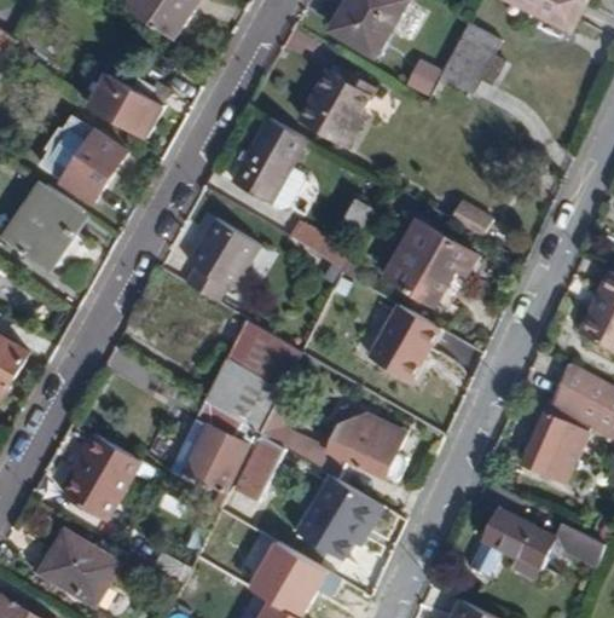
[(131,0),(127,6),(174,39),(200,0),(131,0)]
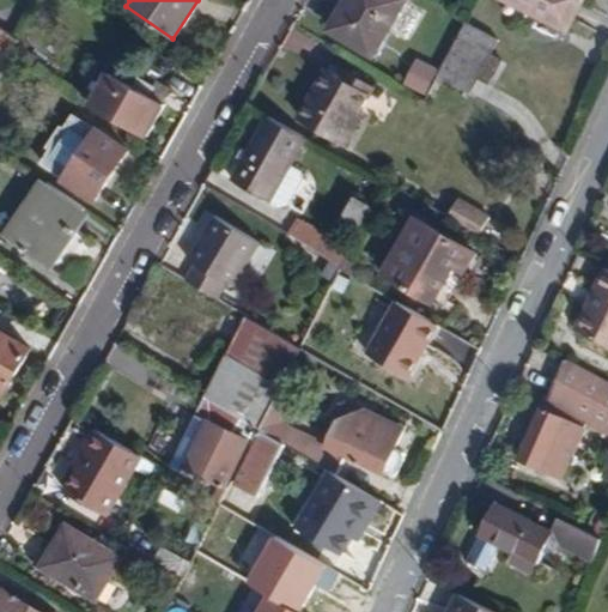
[(344,0),(327,29),(371,56),(403,0),(344,0)]
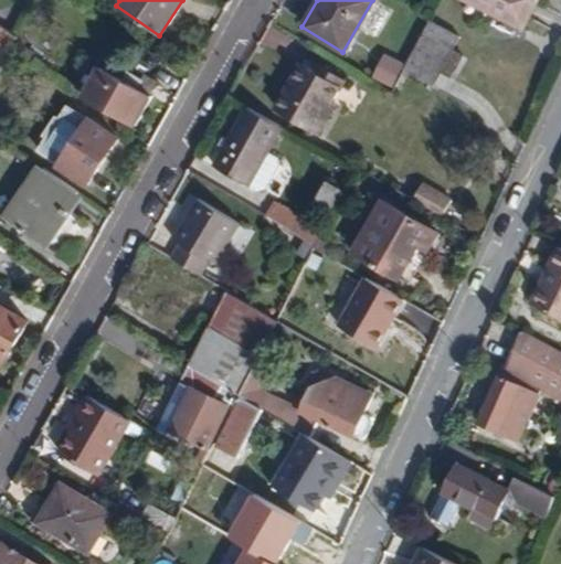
[(465,0),(520,30),(535,0),(465,0)]
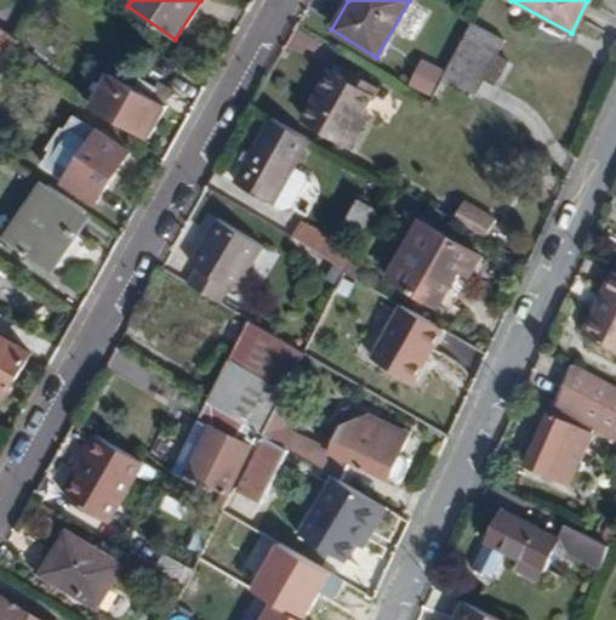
[(509,61),(497,55),(503,41),(471,22),(441,78),(474,96),(483,80),(495,86),(509,61)]
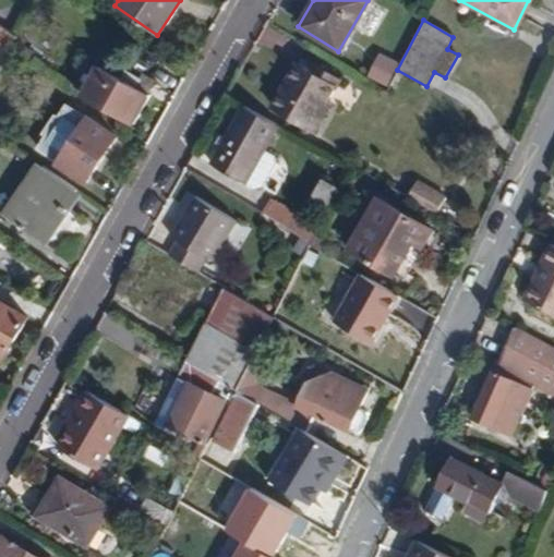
[(0,43),(7,47),(13,37),(0,28),(0,43)]
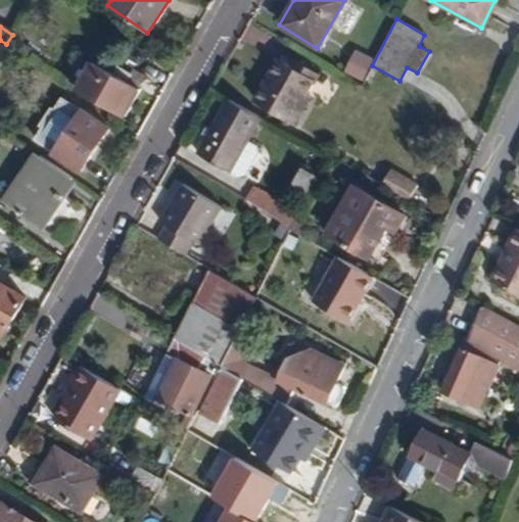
[(350,48),(339,72),(361,81),(371,58),(350,48)]
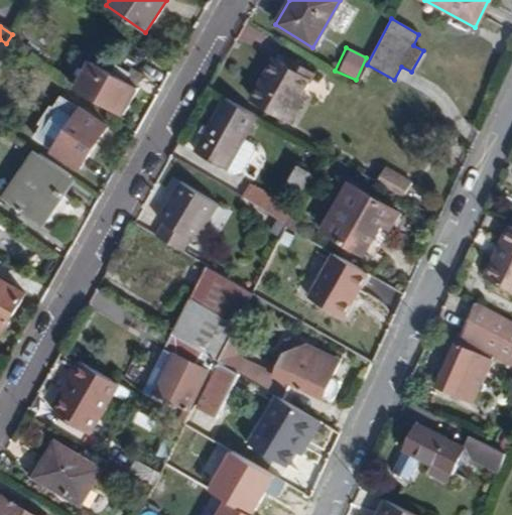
[(251,98),(289,121),(304,94),(301,92),(311,74),(298,66),(295,71),(285,66),(273,58),(251,98)]
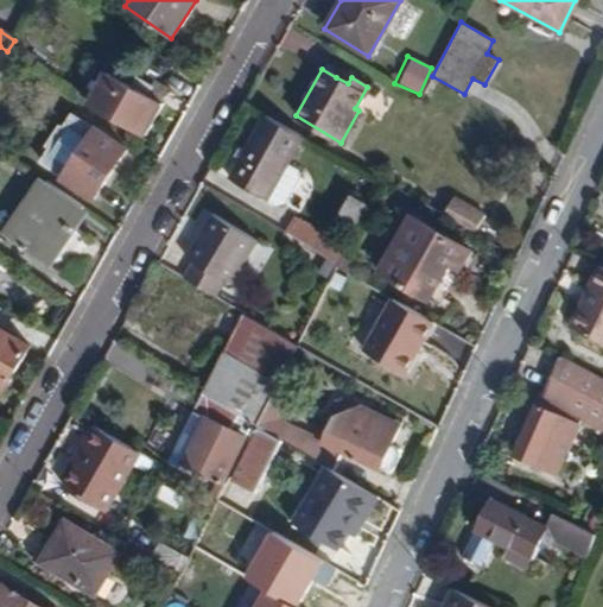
[(88,105),(143,137),(160,103),(158,102),(147,96),(153,87),(150,86),(135,77),(131,87),(106,71),(88,105)]
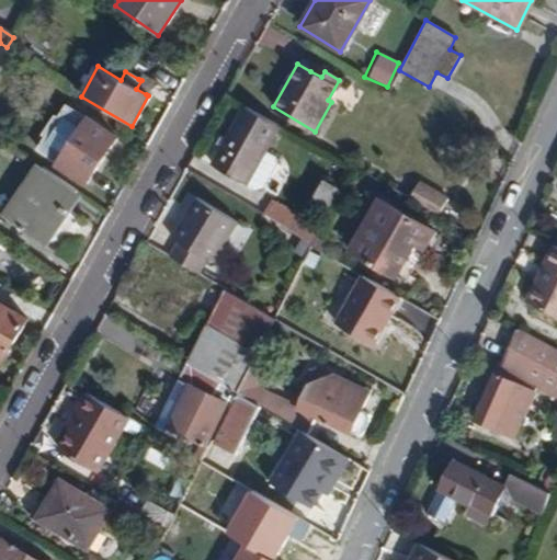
[(310,71),(321,77),(325,71),(314,66),(310,71)]
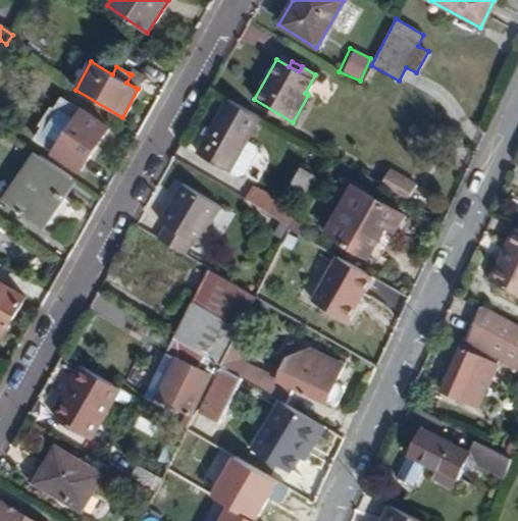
[(126,83),(136,88),(143,75),(132,68),(128,73),(132,74),(126,83)]
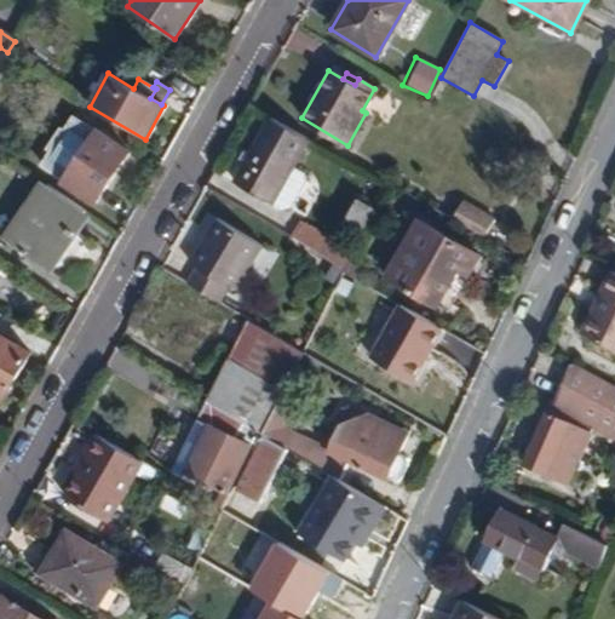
[(40,167),(93,201),(126,150),(74,116),(63,131),(59,129),(46,149),(50,152),(40,167)]
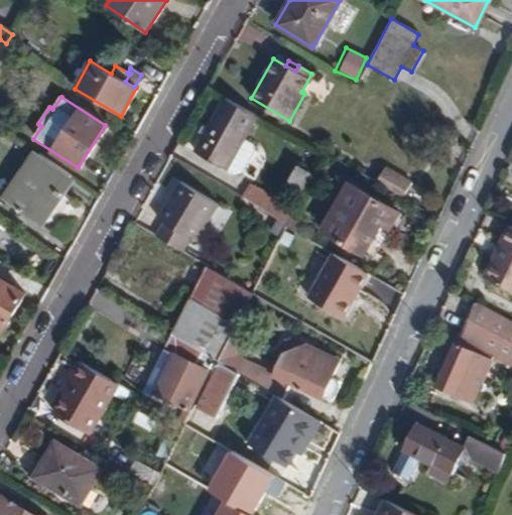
[(251,142),(244,138),(256,116),(224,97),(194,150),(232,173),(241,170),(252,151),(251,142)]
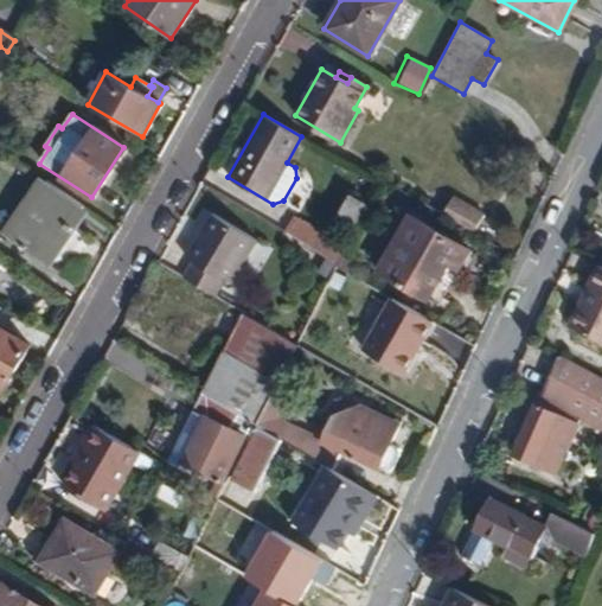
[(6,236),(44,263),(83,206),(45,179),(6,236)]
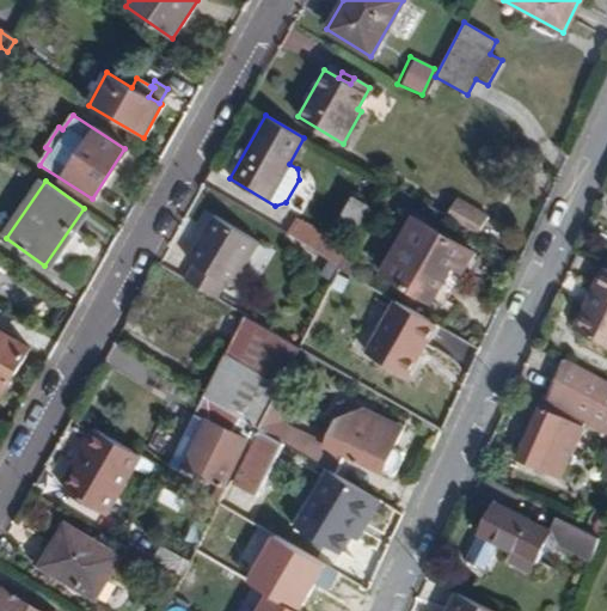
[(338,222),(354,230),(368,203),(354,196),(338,222)]
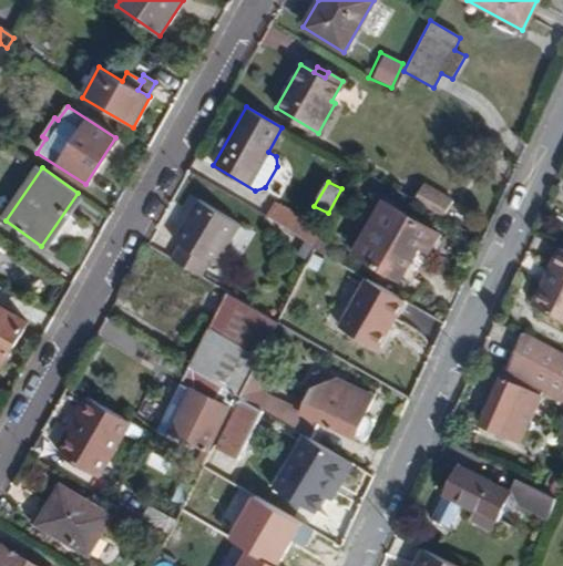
[(214,258),(210,256),(238,205),(205,186),(177,237),(181,239),(170,260),(202,279),(214,258)]
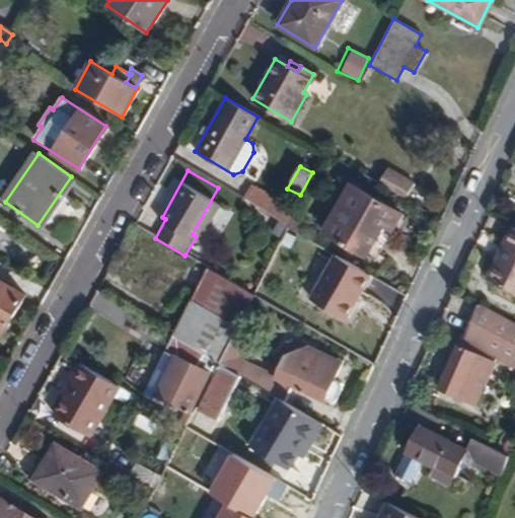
[(378,187),(403,202),(413,186),(386,170),(378,187)]
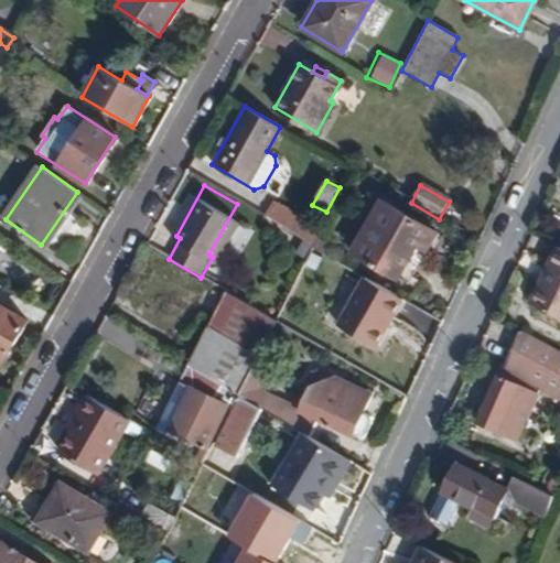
[(416,246),(426,251),(435,231),(380,198),(350,251),(398,278),(416,246)]
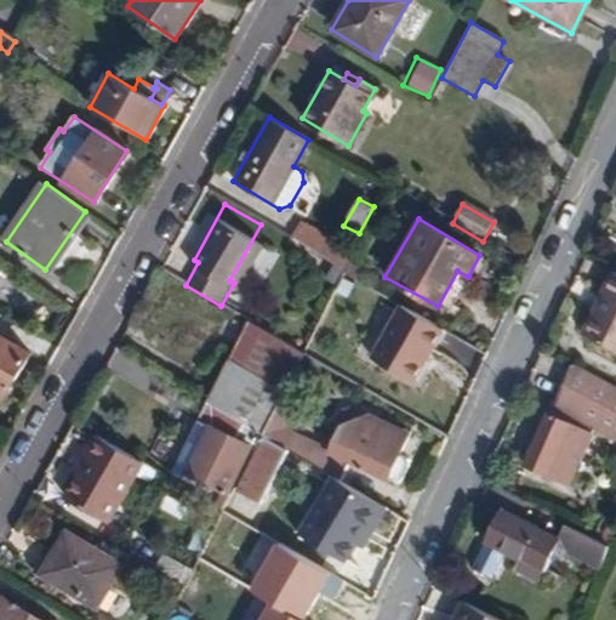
[(290,238),(343,271),(354,250),(330,237),(329,238),(300,222),(290,238)]
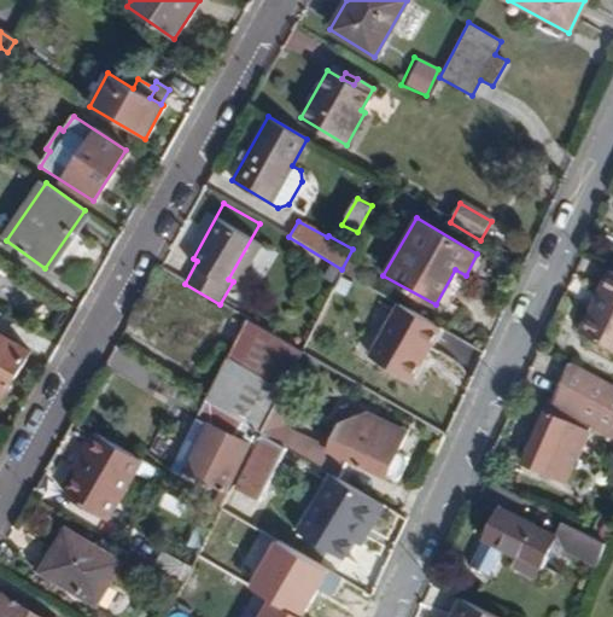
[(581,333),(612,349),(612,271),(606,268),(596,287),(602,291),(581,333)]
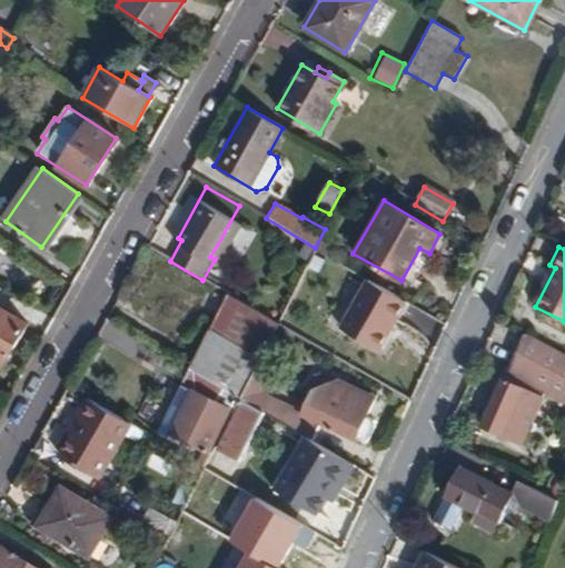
[(529,304),(535,307),(555,268),(549,265),(529,304)]
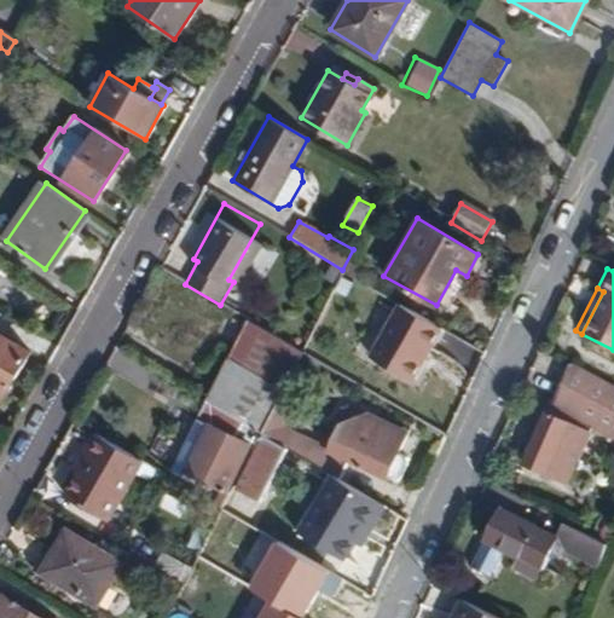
[(256,431),(260,432),(281,391),(301,352),(245,319),(204,399),(256,431)]
